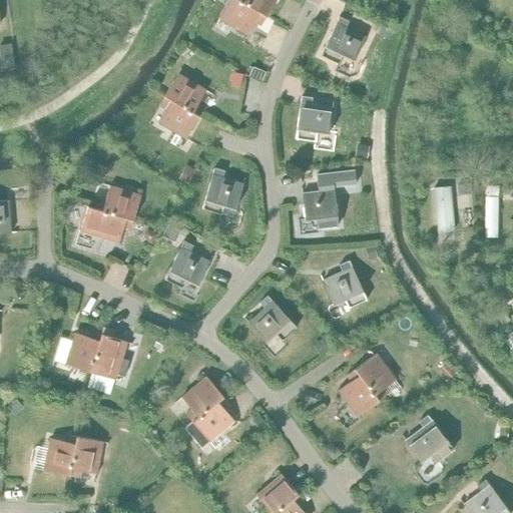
[(267,16),(238,0),(229,0),(219,18),(247,35),(254,22),(262,25),(267,16)]
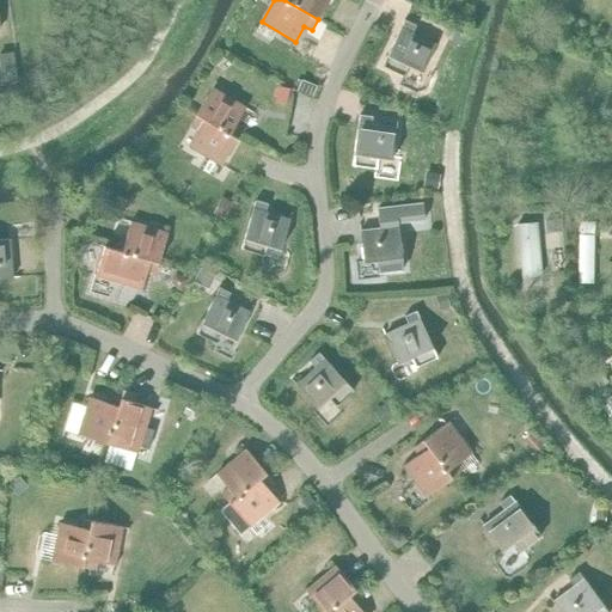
[(285,0),(318,19),(329,0),(285,0)]
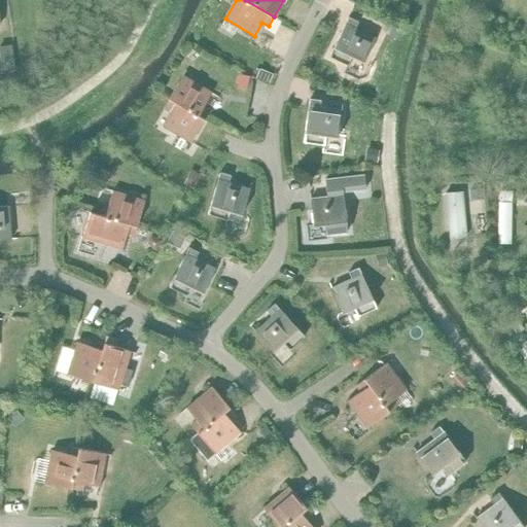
[(349,16),(329,57),(348,66),(352,57),(363,63),(376,38),(355,29),(358,22),(349,16)]
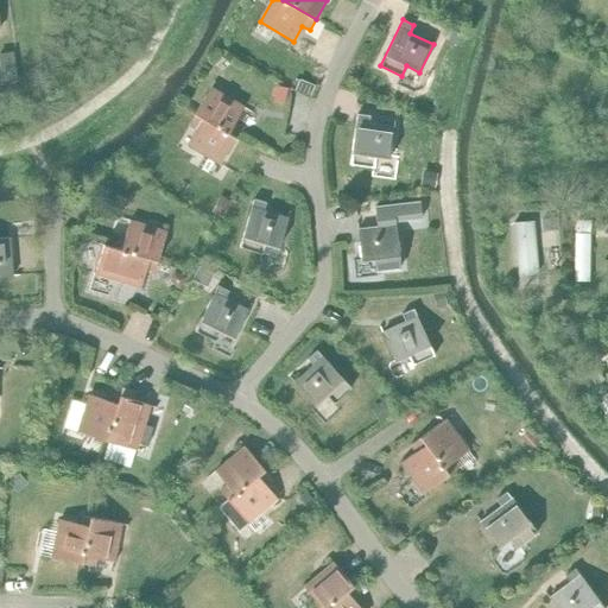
[(299,80),(296,92),(310,96),(314,86),(299,80)]
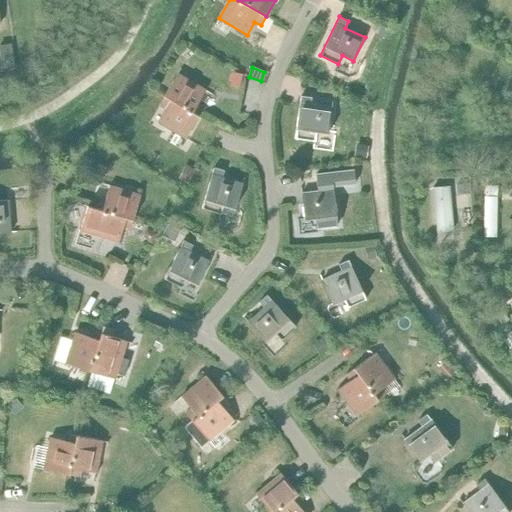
[(177,74),(164,96),(198,116),(204,107),(198,103),(205,90),(177,74)]
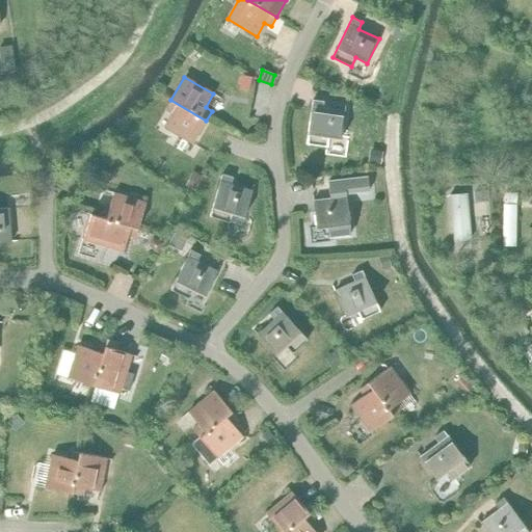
[(206,121),(170,100),(165,109),(171,113),(163,127),(192,143),(206,121)]
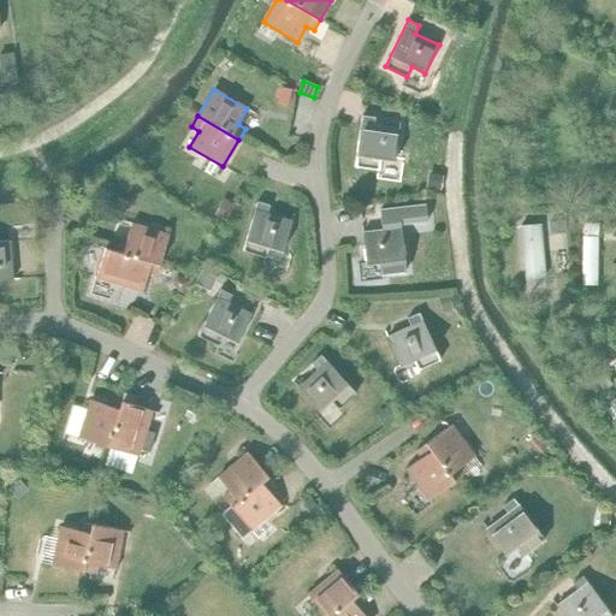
[(362,116),(355,166),(379,170),(380,159),(395,161),(400,130),(373,126),(374,117),(362,116)]
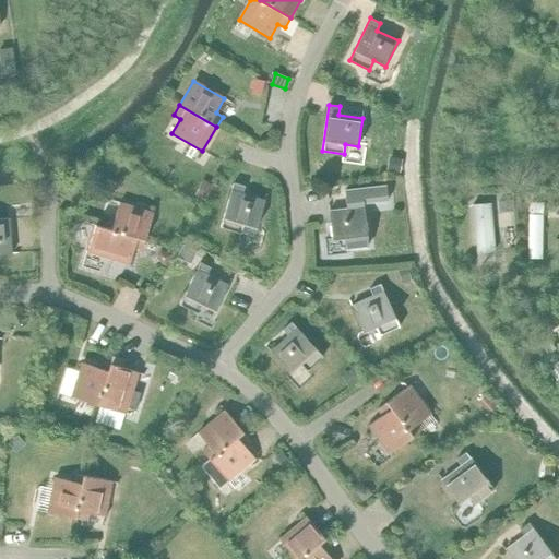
[(401,162),(391,159),(389,170),(399,173),(401,162)]
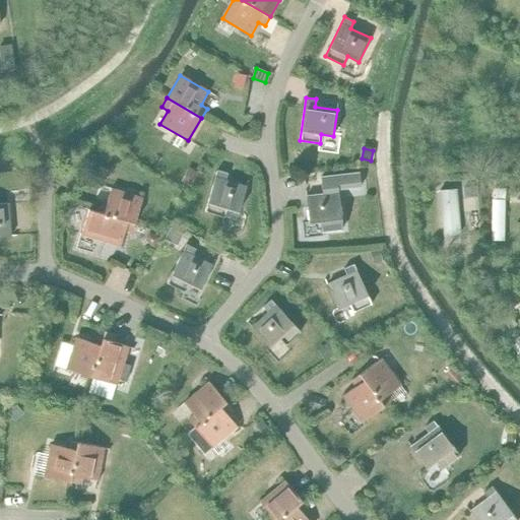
[(188,170),(183,181),(190,185),(196,174),(188,170)]
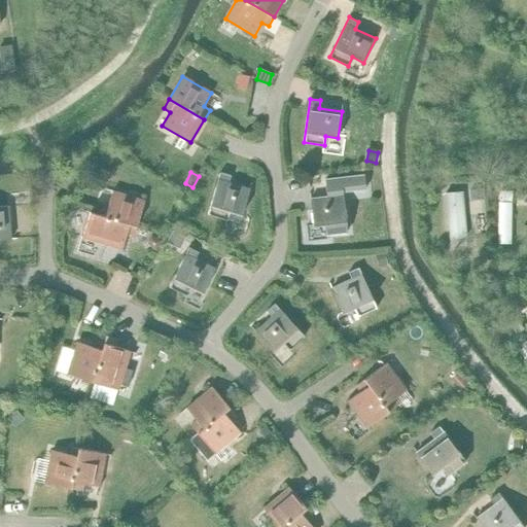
[(220,172),(207,214),(227,220),(231,211),(242,215),(250,189),(229,182),(231,176),(220,172)]
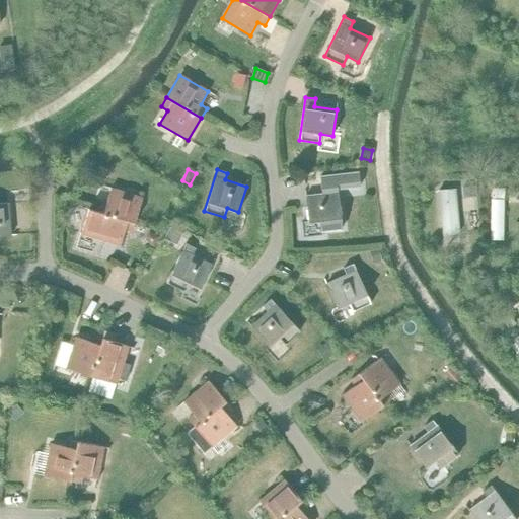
[(322,194),(305,196),(308,222),(320,221),(321,230),(343,228),(338,187),(360,184),(358,171),(319,175),(322,194)]
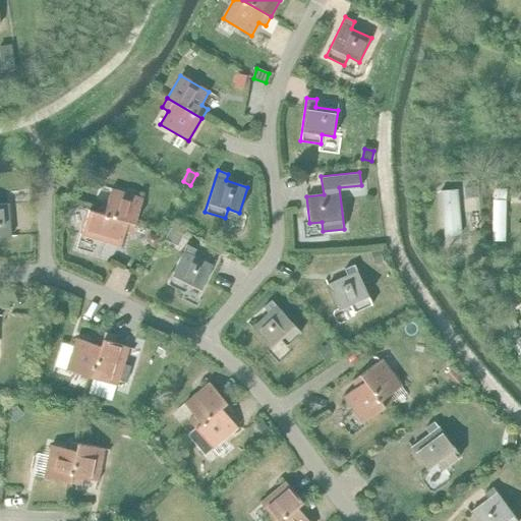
[(477,186),(464,187),(465,196),(478,195),(477,186)]
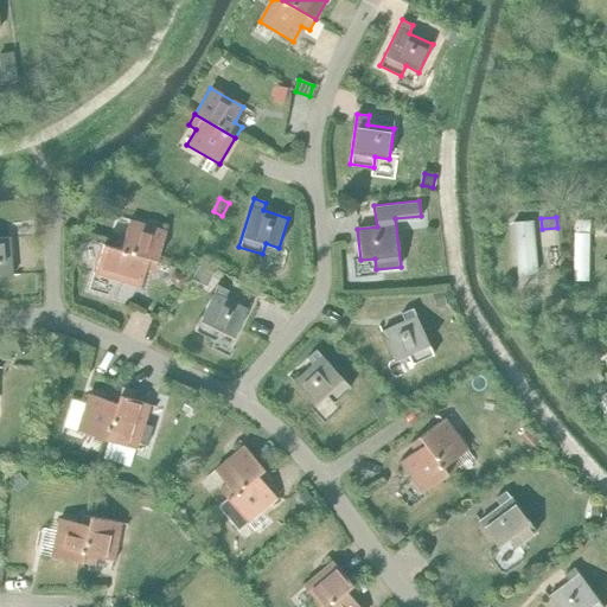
[(116,235),(113,247),(158,261),(166,231),(129,221),(125,237),(116,235)]
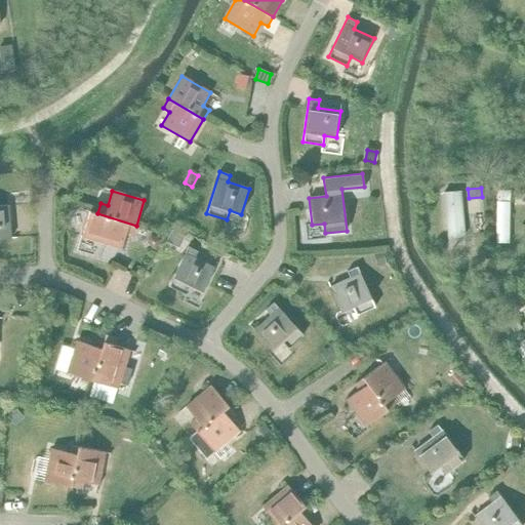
[(8,204),(0,205),(0,238),(10,238),(8,204)]
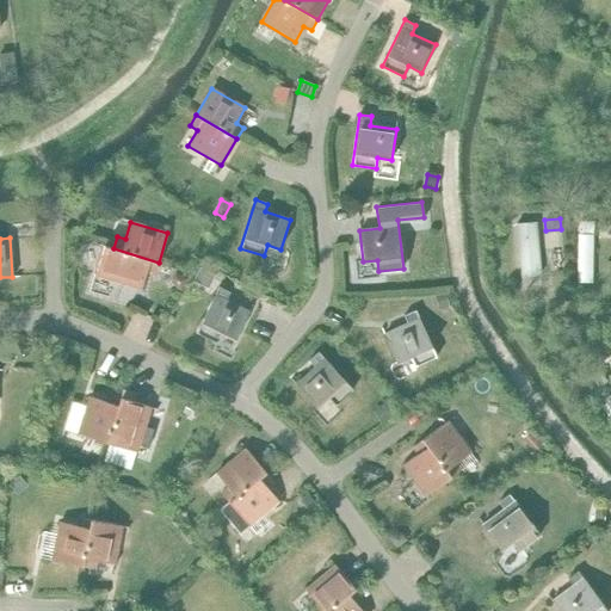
[(159,263),(113,248),(105,246),(96,276),(142,289),(147,272),(155,275),(159,263)]
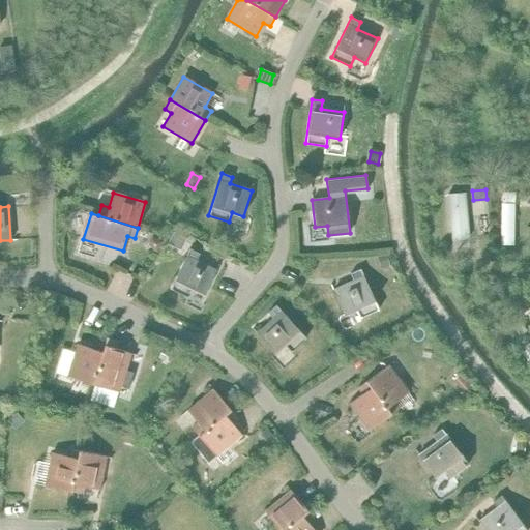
[(174,234),(169,243),(180,248),(184,239),(174,234)]
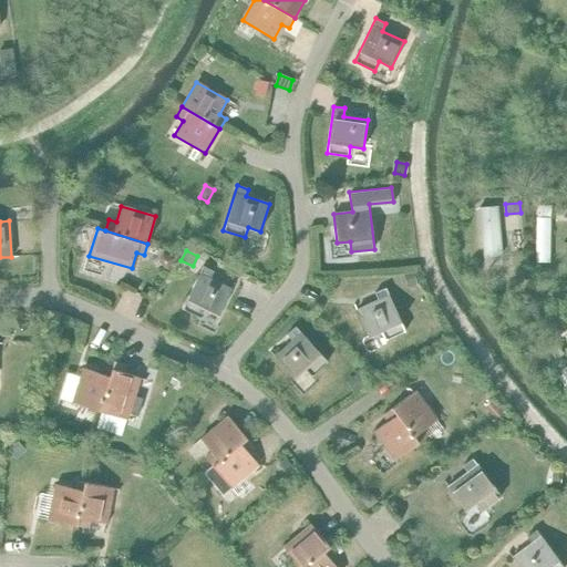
[(162,254),(160,259),(164,267),(168,269),(173,258),(162,254)]
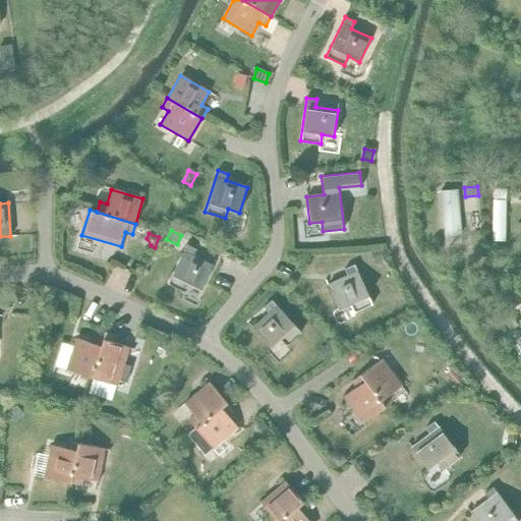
[(186,244),(167,284),(186,293),(190,285),(200,290),(213,266),(193,256),(196,249),(186,244)]
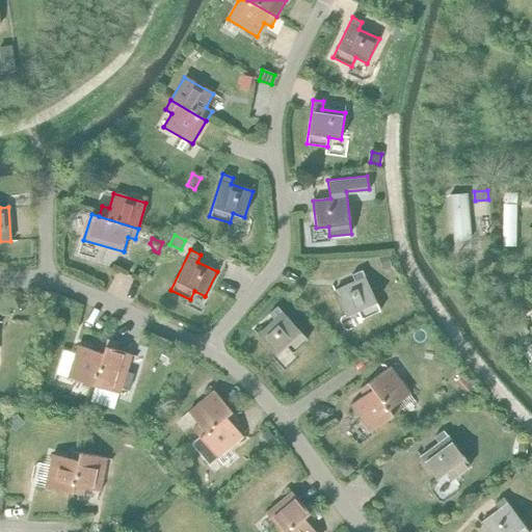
[(388,256),(378,258),(381,269),(391,267),(388,256)]
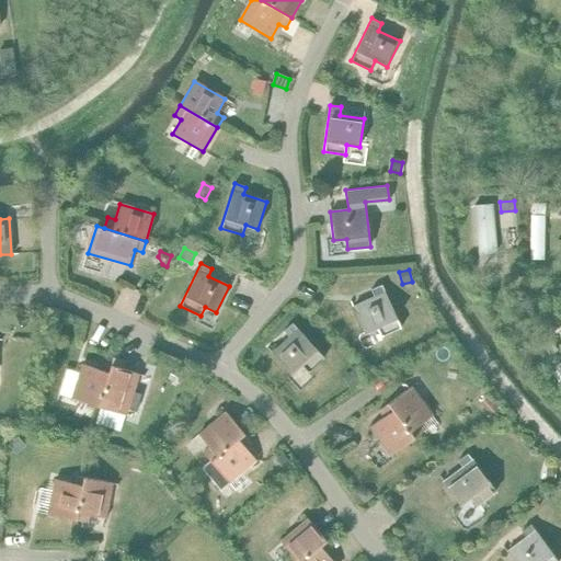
[(375,297),(353,307),(365,333),(377,328),(381,338),(401,328),(381,285),(371,290),(375,297)]
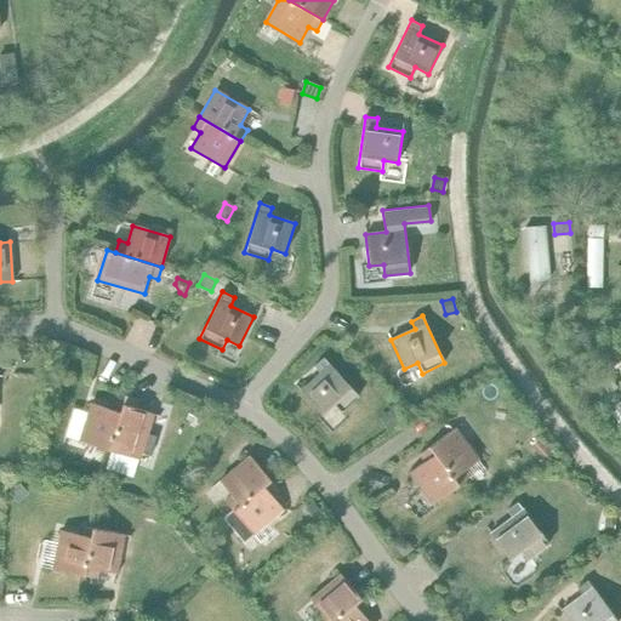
[(320,374),(301,391),(323,415),(334,405),(341,412),(359,396),(324,358),(314,366),(320,374)]
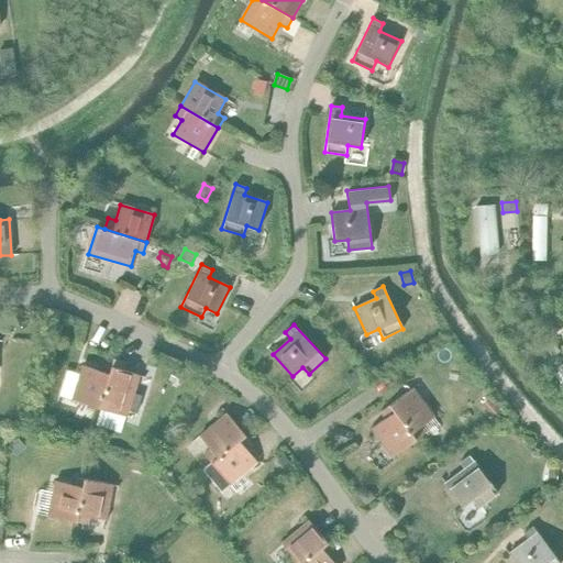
[(551,341),(543,348),(551,357),(559,351),(551,341)]
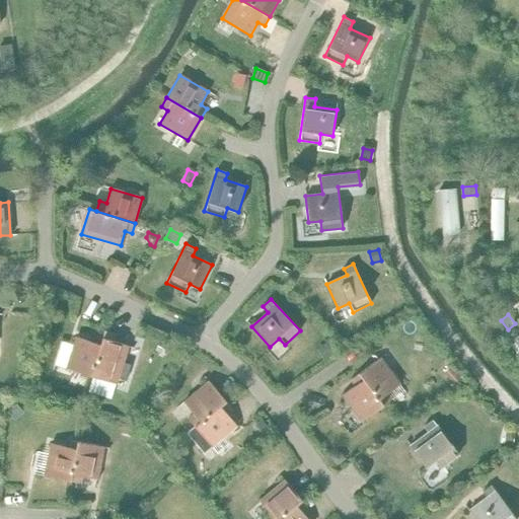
[(103,338),(91,376),(117,384),(119,378),(126,380),(131,365),(124,362),(129,346),(114,341),(116,334),(105,330),(103,338)]
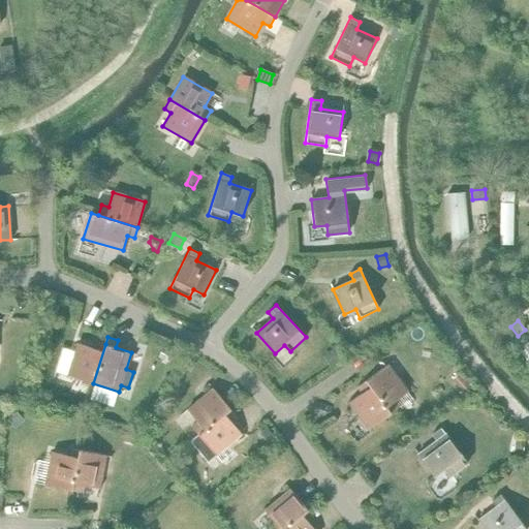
[(93,383),(105,344),(95,341),(93,348),(78,343),(67,375),(93,383)]
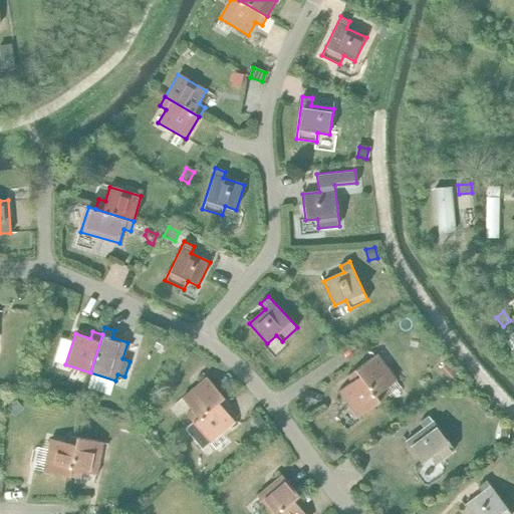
[(327,336),(314,345),(320,356),(334,347),(327,336)]
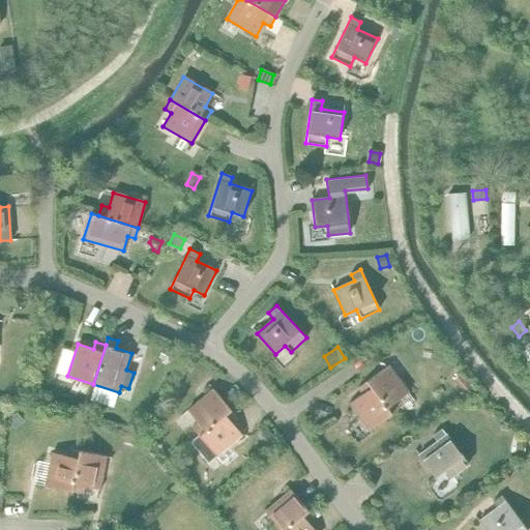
[(167,353),(165,361),(176,364),(178,357),(167,353)]
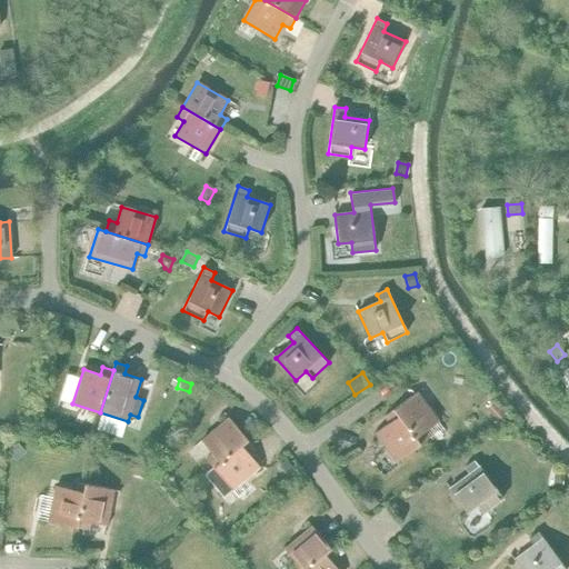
[(393,409),(420,445),(429,438),(425,431),(438,421),(417,392),(393,409)]
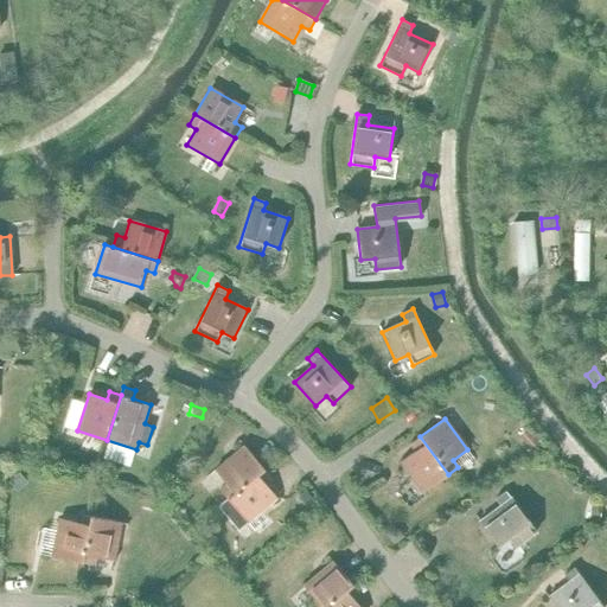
[(448,474),(420,436),(410,443),(415,451),(401,461),(423,492),(448,474)]
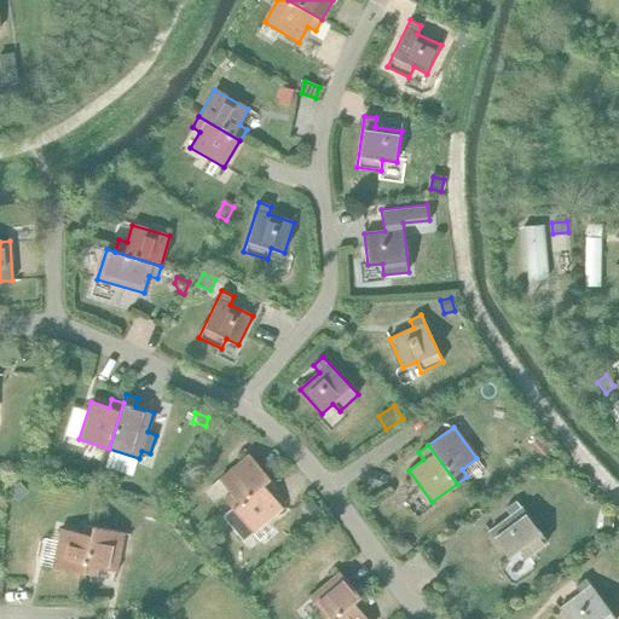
[(232,509),(268,478),(249,455),(219,480),(231,493),(224,499),(232,509)]
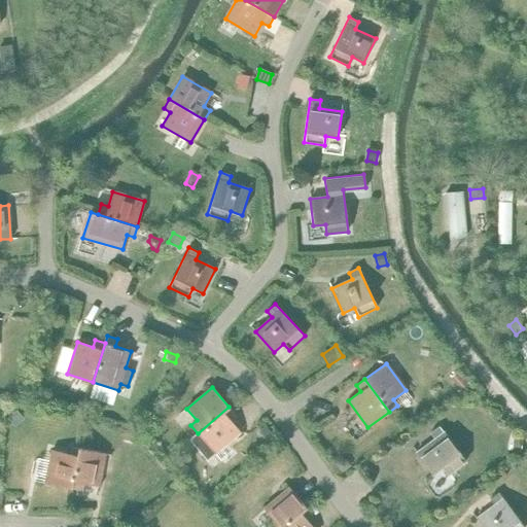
[(198,432),(189,440),(207,460),(215,454),(241,432),(231,420),(236,415),(229,407),(198,433),(198,432)]
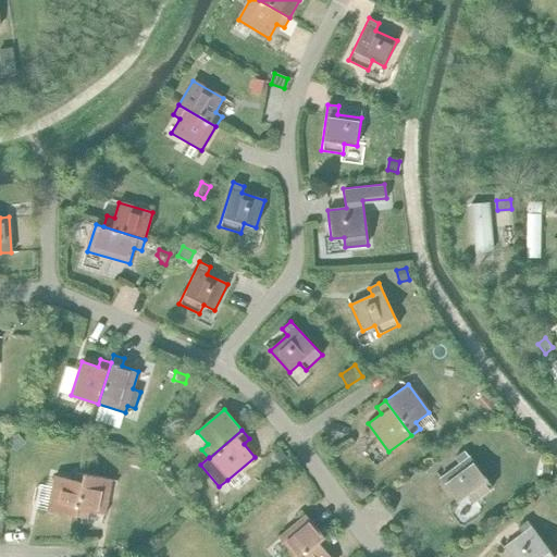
[(17,435),(9,442),(14,448),(15,449),(24,443),(17,435)]
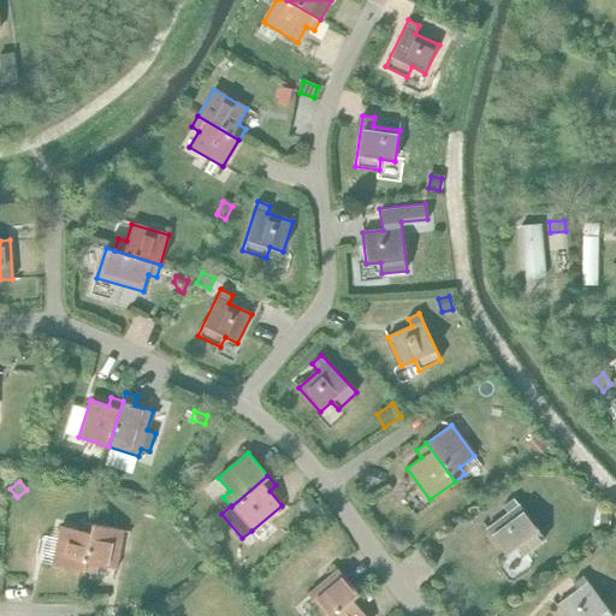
[(508,513),(487,528),(505,554),(517,545),(525,555),(544,540),(514,498),(503,507),(508,513)]
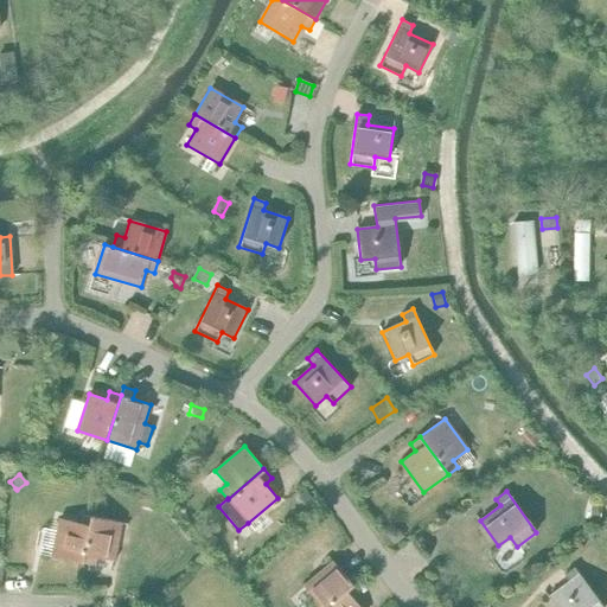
[(158,499),(144,496),(142,505),(157,509),(158,499)]
